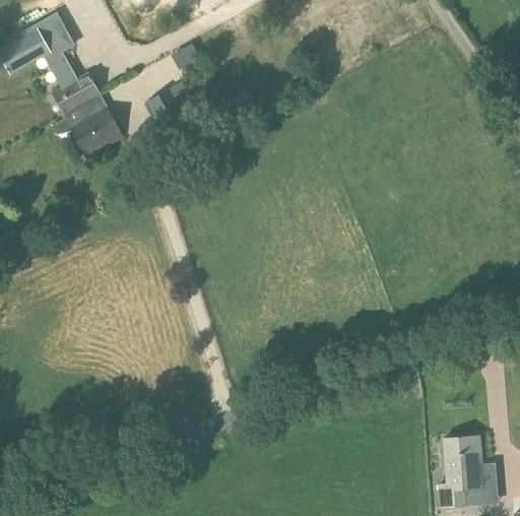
[(56,11),(34,24),(36,27),(10,42),(0,47),(0,52),(11,71),(44,53),(59,79),(73,71),(61,49),(73,42),(56,11)]
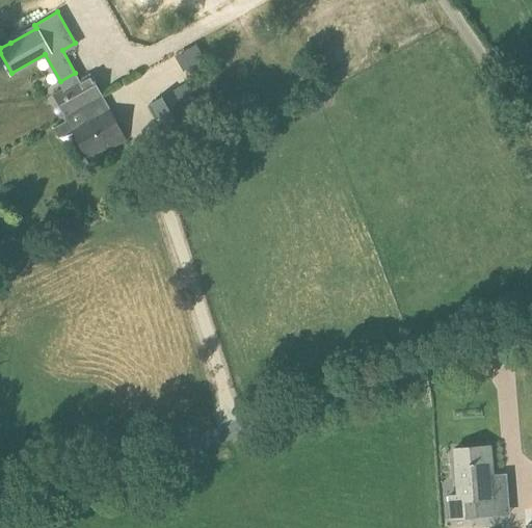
[(197,42),(163,60),(171,74),(187,67),(193,76),(204,70),(198,59),(206,56),(197,42)]
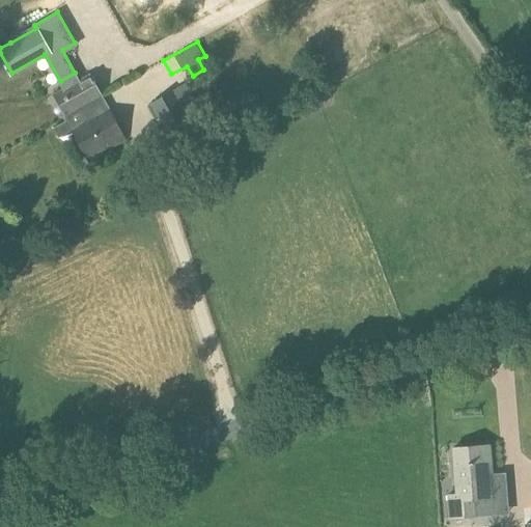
[(64,115),(101,95),(88,73),(78,78),(75,73),(60,81),(64,87),(53,93),(64,115)]
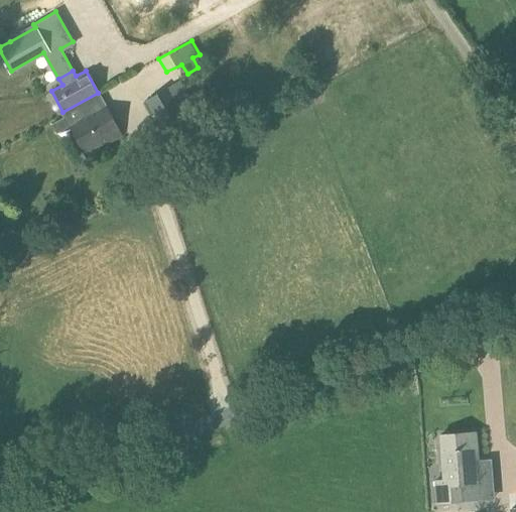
[(162,127),(198,106),(180,77),(145,98),(162,127)]
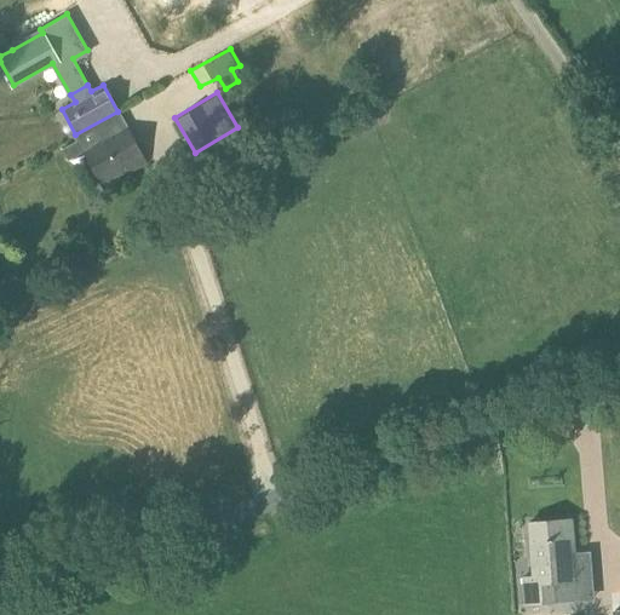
[(118,111),(75,134),(105,189),(125,178),(122,174),(145,162),(118,111)]
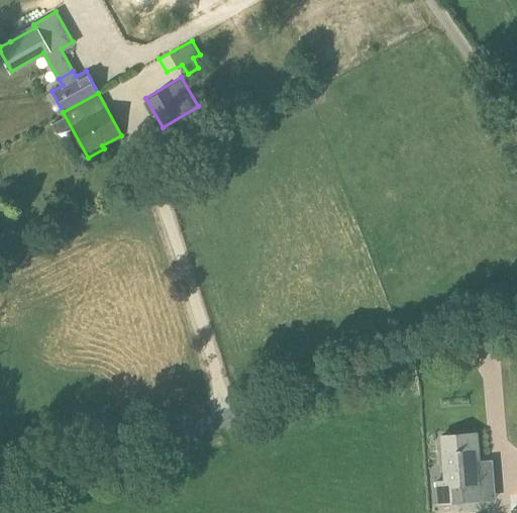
[(438,502),(466,500),(464,483),(481,482),(477,431),(441,434),(444,474),(436,475),(438,502)]
